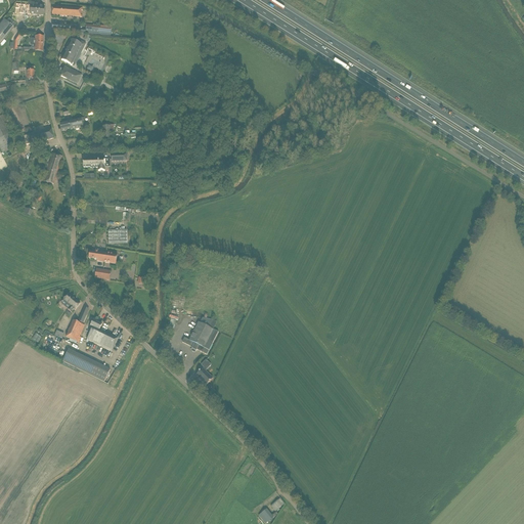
[(44,16),(45,7),(38,7),(39,4),(30,3),(29,6),(17,5),(16,13),(44,16)]
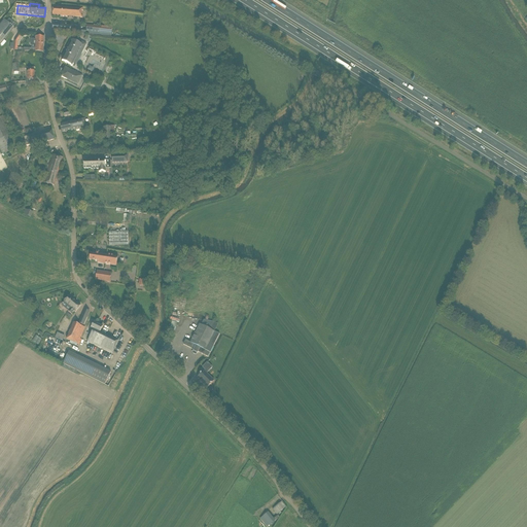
[(53,6),(53,15),(61,16),(84,18),(85,9),(60,7),(60,6),(58,6),(54,6),(53,6)]
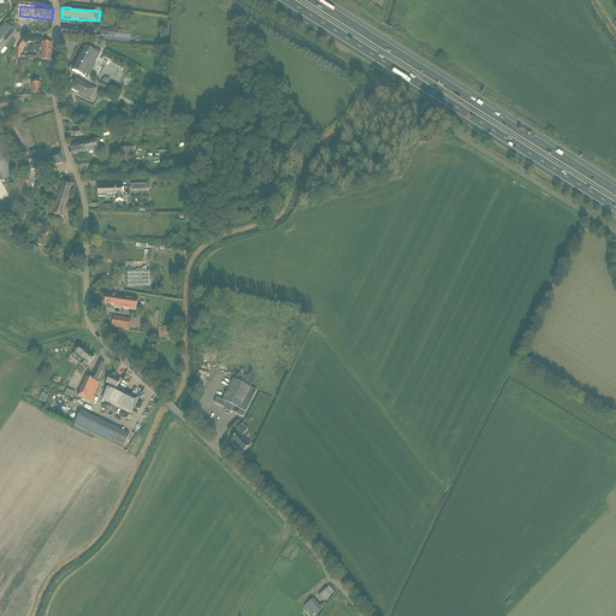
[(0,52),(17,33),(5,23),(0,28),(0,52)]
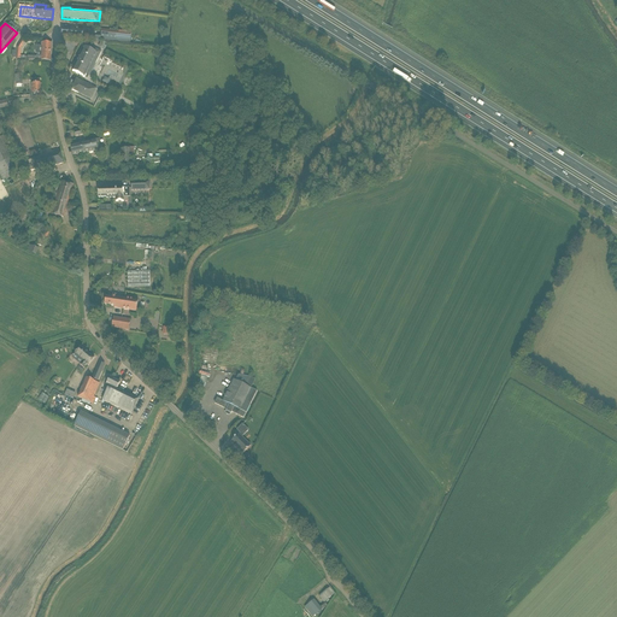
[(63,28),(62,37),(83,40),(83,30),(63,28)]
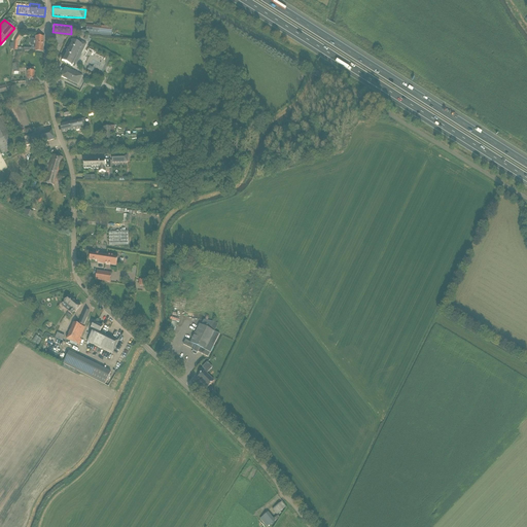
[(111,37),(112,28),(86,25),(86,34),(111,37)]
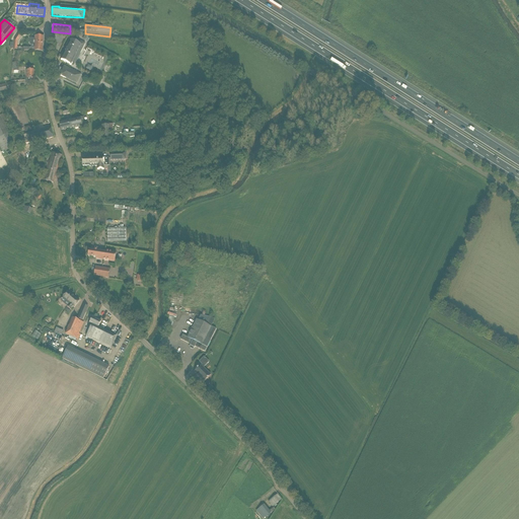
[(17,50),(17,47),(18,42),(21,35),(26,35),(26,33),(20,33),(20,35),(18,34),(15,41),(14,50),(17,50)]
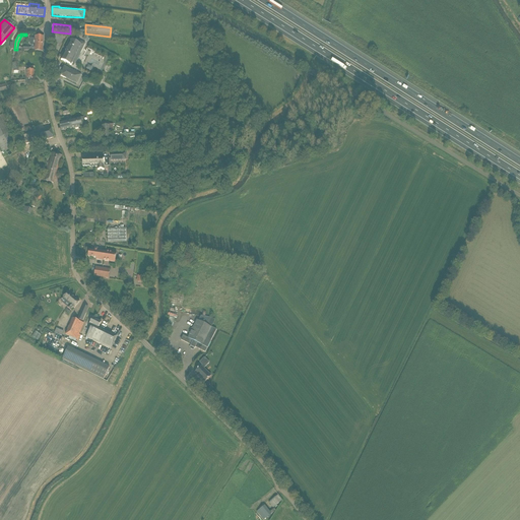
[(43,52),(44,37),(39,36),(36,36),(36,39),(30,39),(29,45),(35,46),(35,48),(23,47),(23,50),(38,52),(43,52)]
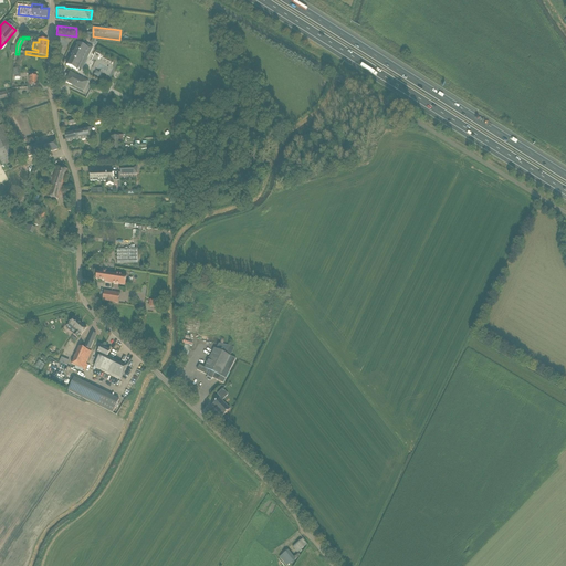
[(87,45),(86,48),(77,43),(66,65),(77,71),(85,55),(87,58),(93,48),(87,45)]
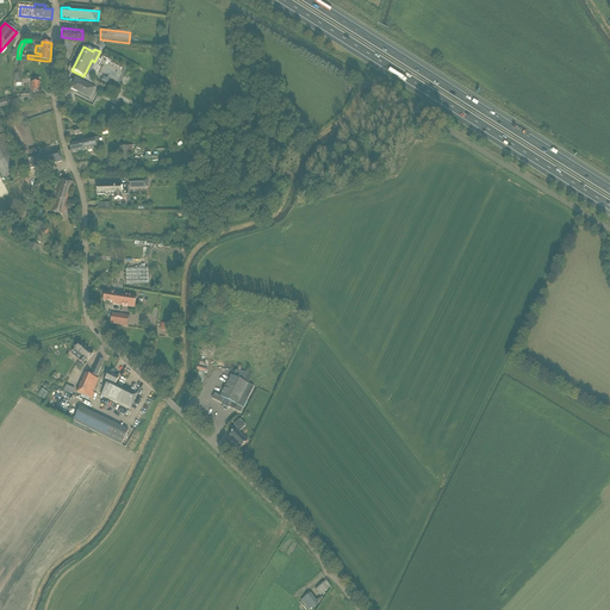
[(91,99),(95,88),(76,78),(70,88),(91,99)]
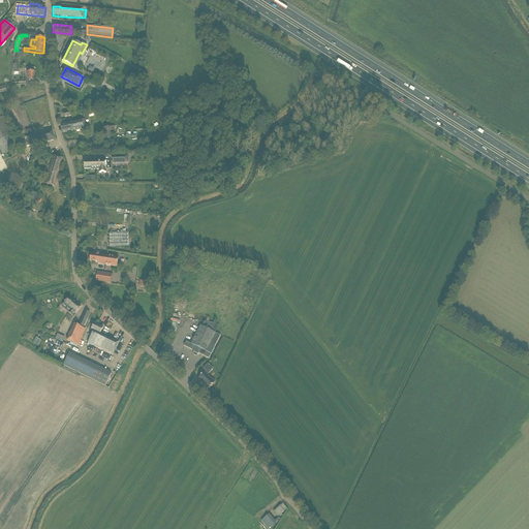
[(10,110),(5,113),(16,134),(22,131),(10,110)]
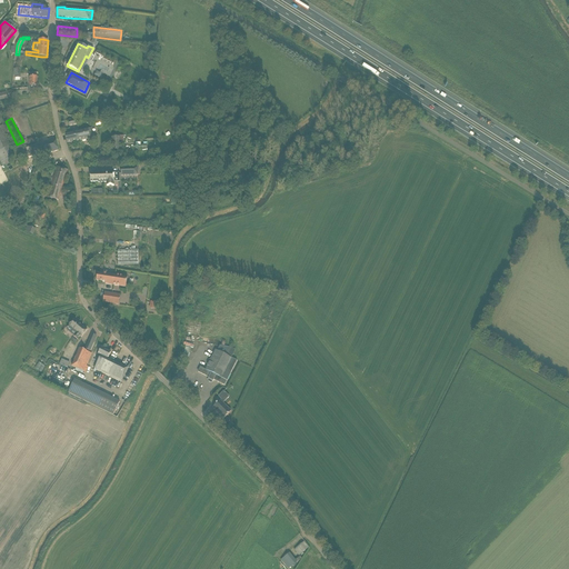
[(91,128),(79,131),(77,132),(79,141),(93,137),(91,128)]
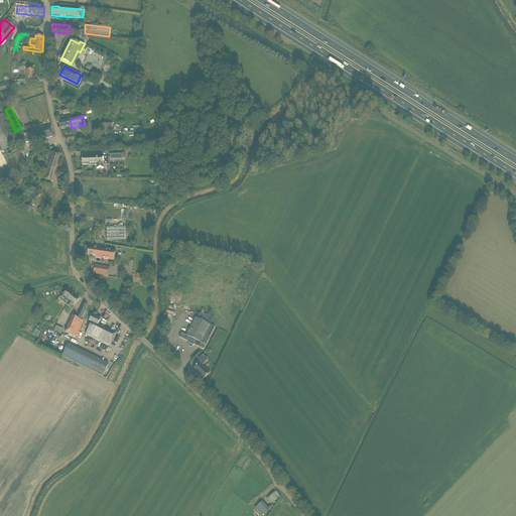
[(61,130),(72,128),(70,120),(72,119),(72,117),(66,118),(67,120),(59,122),(61,130)]
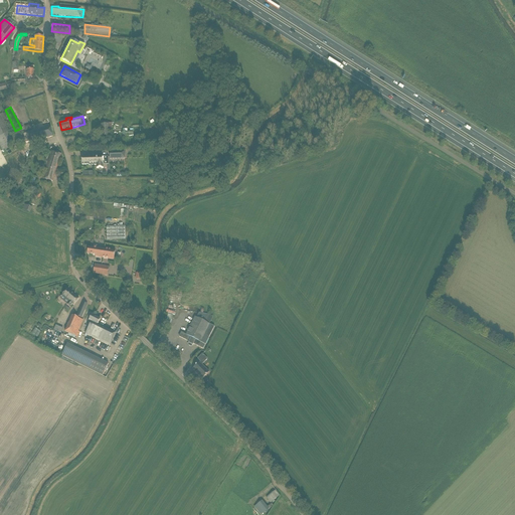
[(108,124),(108,122),(102,122),(102,125),(101,125),(102,137),(112,136),(112,133),(109,133),(109,129),(112,129),(112,124),(108,124)]
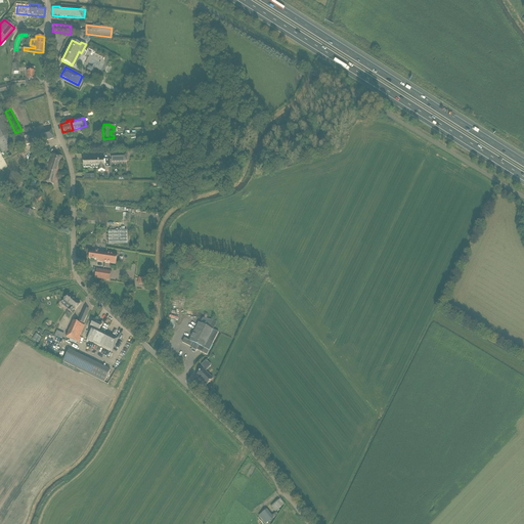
[(53,138),(51,129),(35,133),(27,135),(30,144),(53,138)]
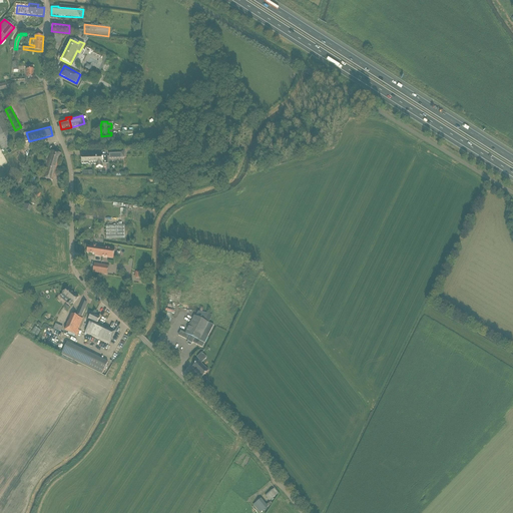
[(90,148),(99,146),(99,147),(103,146),(102,138),(98,138),(98,139),(88,141),(90,148)]
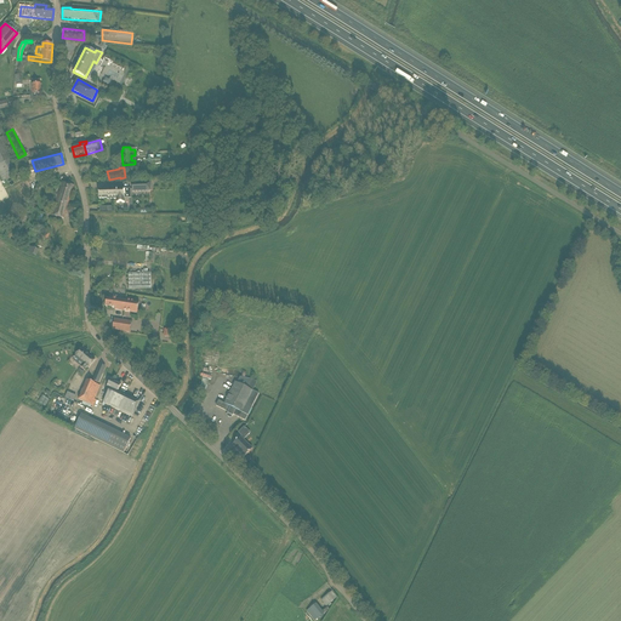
[(62,183),(56,201),(68,205),(74,187),(62,183)]
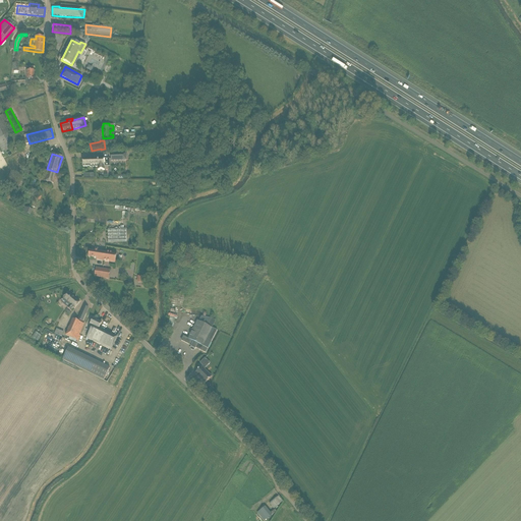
[(82,159),(83,167),(90,167),(98,167),(98,170),(105,170),(105,163),(105,162),(104,162),(104,158),(90,159),(82,159)]
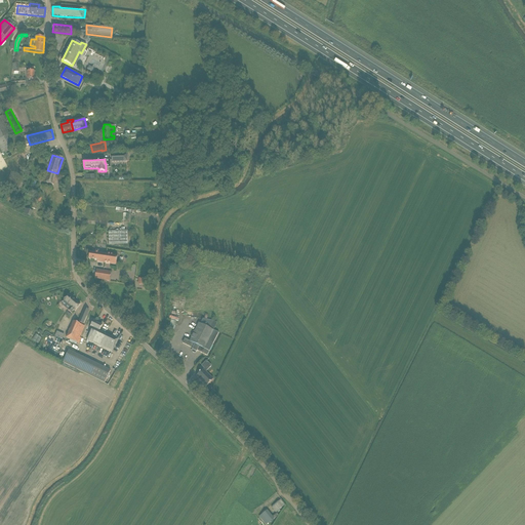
[(57,173),(47,170),(44,183),(54,186),(57,173)]
